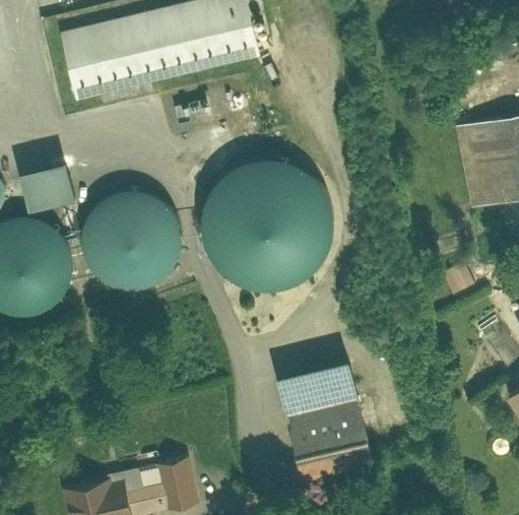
[(248,0),(196,0),(63,33),(79,100),(262,55),(248,0)]
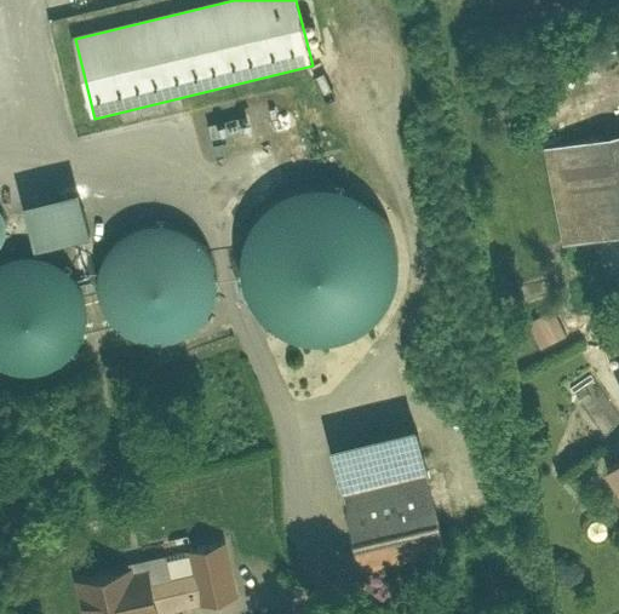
[(618,138),(583,144),(544,151),(561,246),(599,240),(618,236),(618,138)]
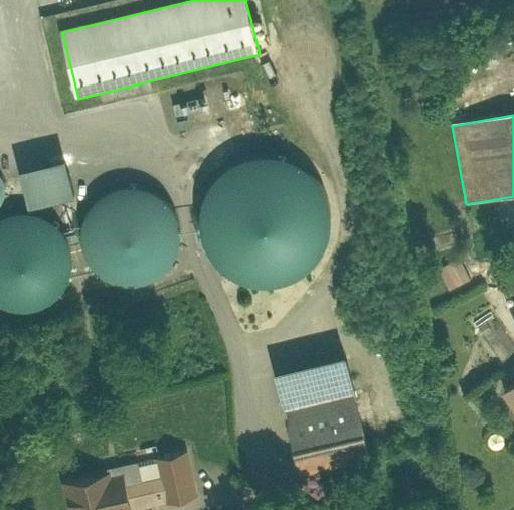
[(300,167),(280,158),(257,157),(235,163),(218,175),(206,191),(200,210),(199,230),(205,249),(217,267),(233,279),(253,285),(274,286),(293,279),(311,266),(323,247),(329,225),(326,203),(316,183),(300,167)]
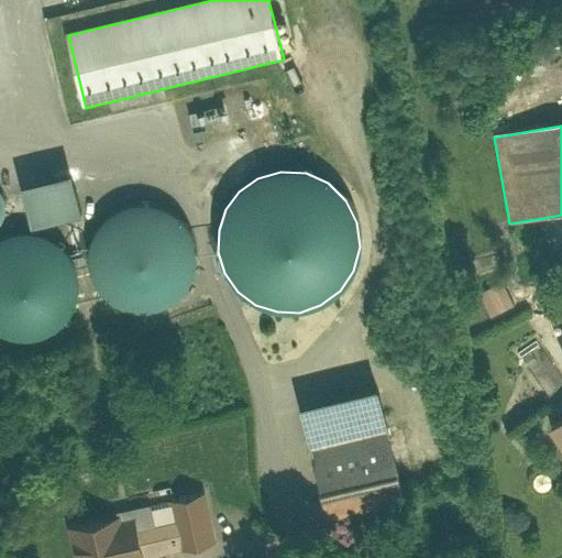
[(68,179),(21,189),(30,231),(65,223),(69,247),(83,244),(68,179)]
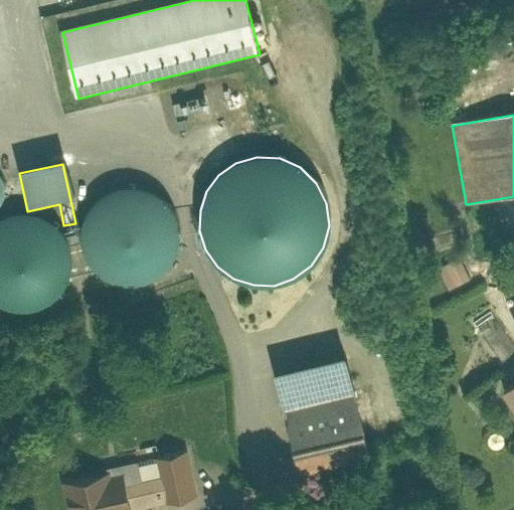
[(150,195),(135,191),(120,191),(105,196),(92,207),(83,220),(79,236),(81,252),(89,267),(101,279),(115,286),(132,287),(147,283),(160,275),(170,263),(176,248),(176,232),(172,217),(163,204),(150,195)]
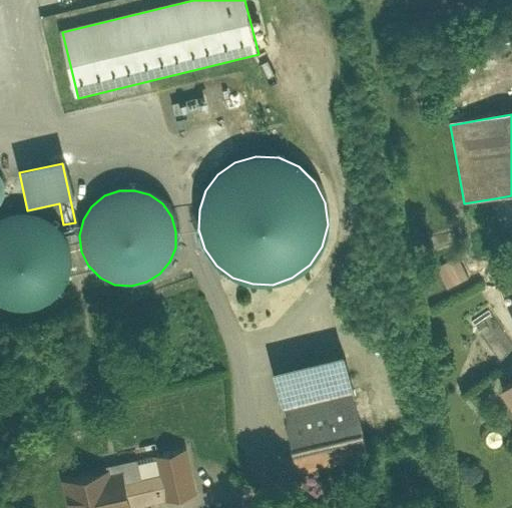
[(62,234),(52,222),(38,215),(22,212),(6,215),(0,218),(0,303),(4,306),(19,309),(34,308),(48,302),(60,292),(67,279),(71,264),(69,248),(62,234)]
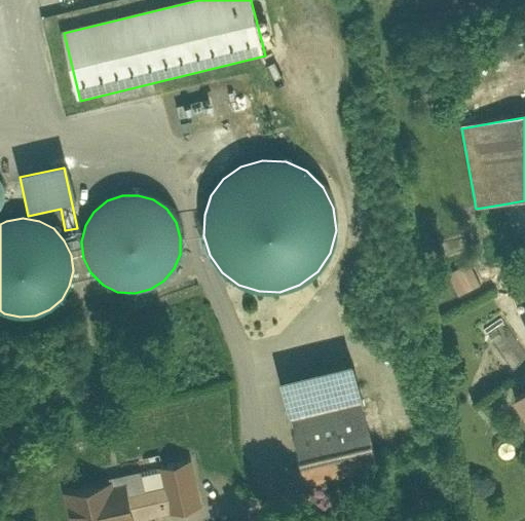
[(470,266),(447,276),(457,299),(480,288),(470,266)]
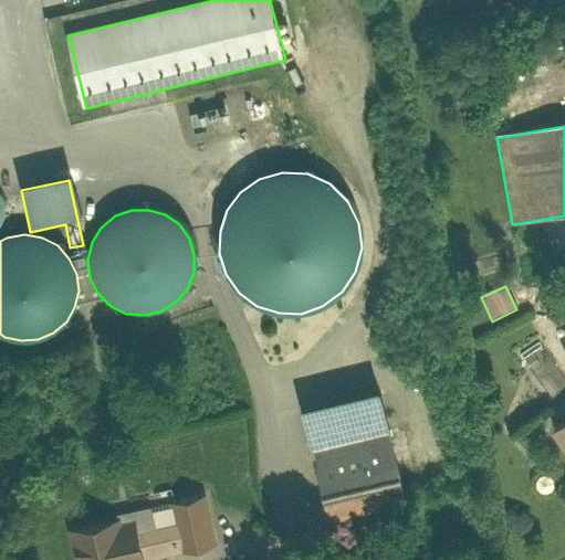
[(564,338),(560,342),(564,350),(564,424),(551,435),(564,456),(564,338)]
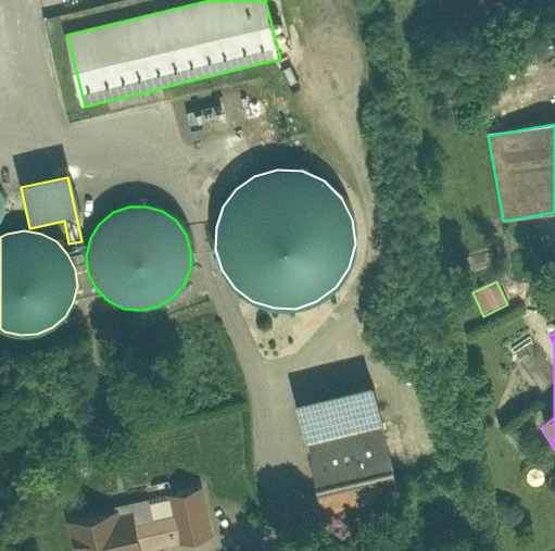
[(370,389),(297,409),(323,511),(398,491),(370,389)]
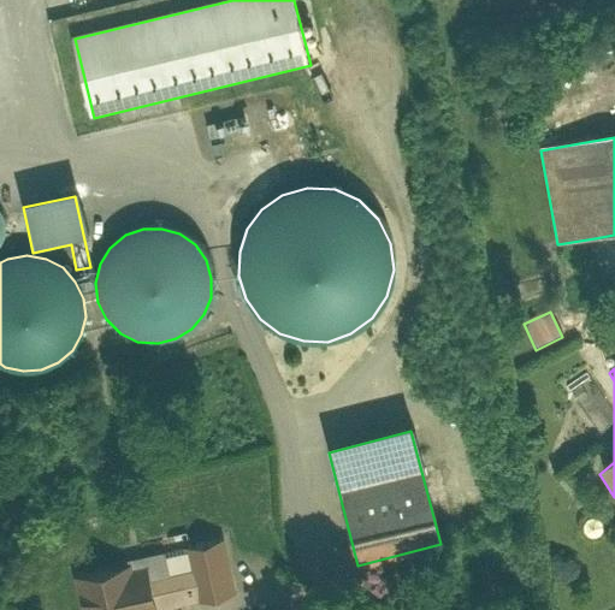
[(201,544),(69,574),(76,609),(199,609),(287,590),(272,526),(230,536),(220,492),(191,498),(201,544)]
